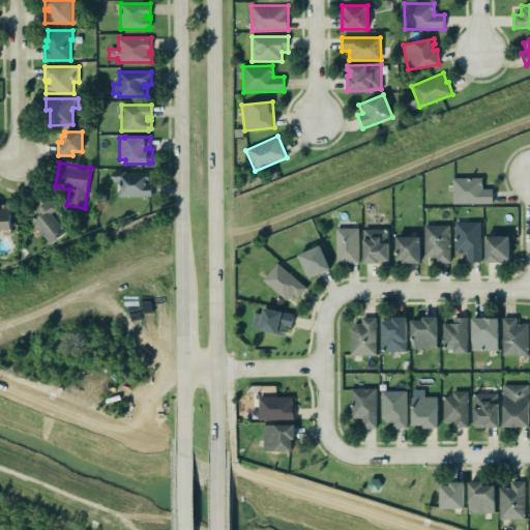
[(114,181),(113,171),(126,170),(126,172),(148,172),(148,180),(146,180),(146,183),(151,183),(152,196),(118,197),(118,190),(120,188),(120,180),(114,181)]
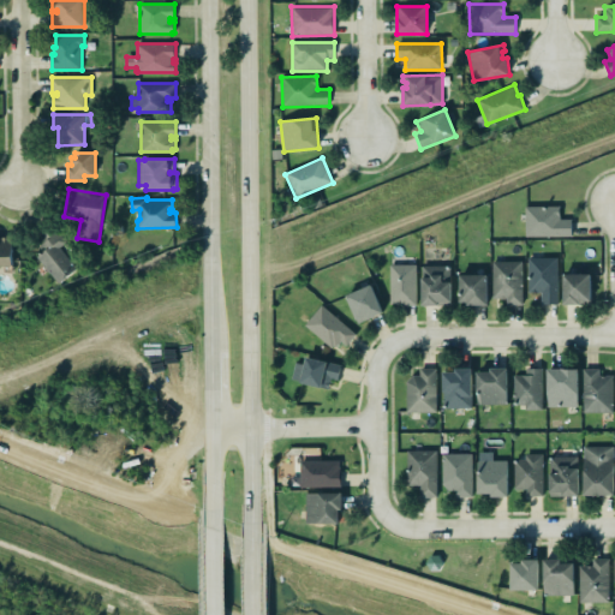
[(525,237),(572,237),(572,220),(560,220),(560,207),(525,207),(525,237)]
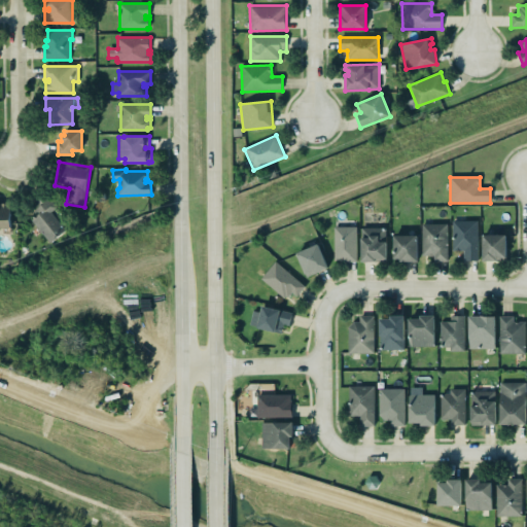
[(32,219),(36,215),(33,211),(38,207),(32,200),(43,190),(57,207),(51,211),(66,230),(50,242),(32,219)]
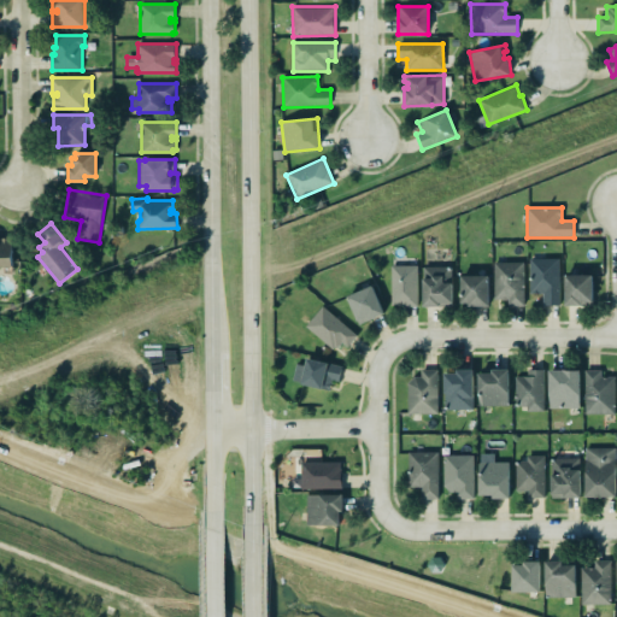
[(0,266),(12,266),(12,239),(0,239),(0,266)]
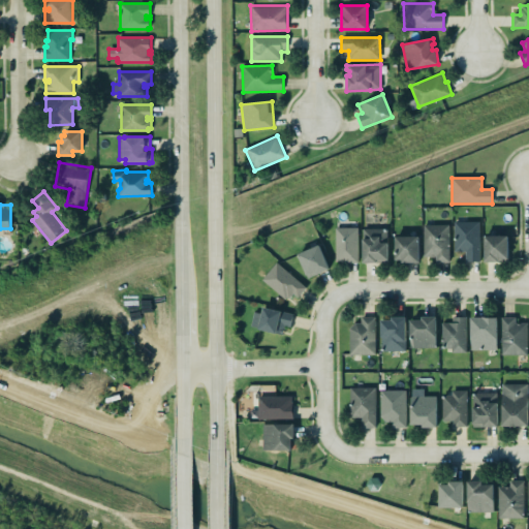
[(454,221),(479,221),(479,260),(466,260),(466,251),(454,251),(454,221)]
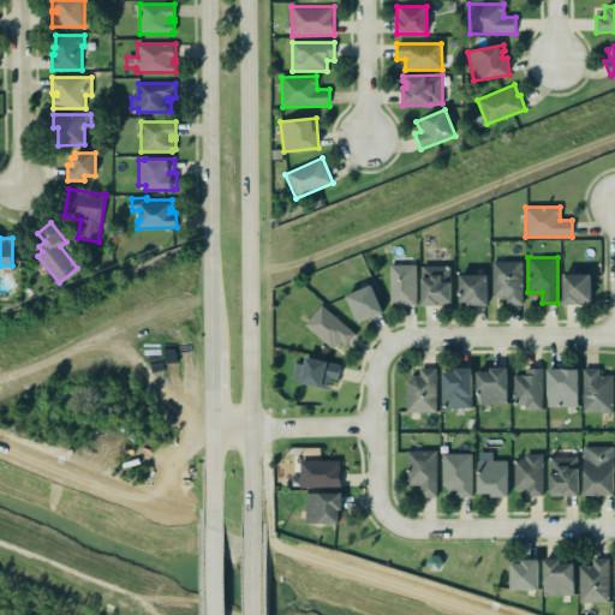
[(493,261),(523,261),(523,304),(506,305),(506,298),(493,298),(493,261)]
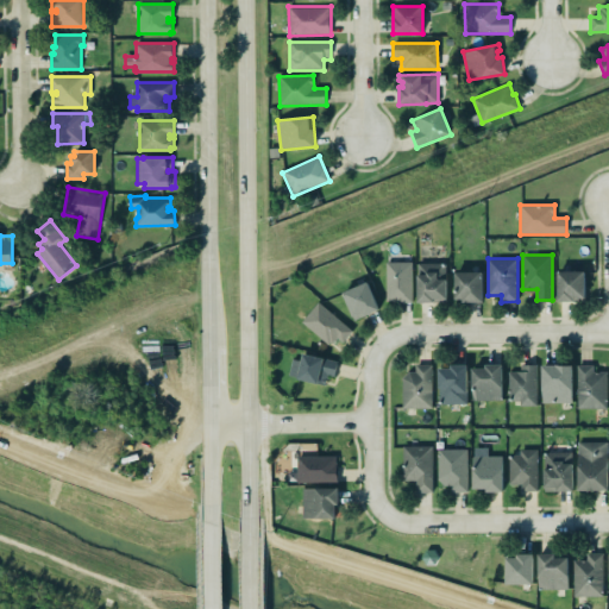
[(385,302),(412,302),(412,263),(387,262),(385,302)]
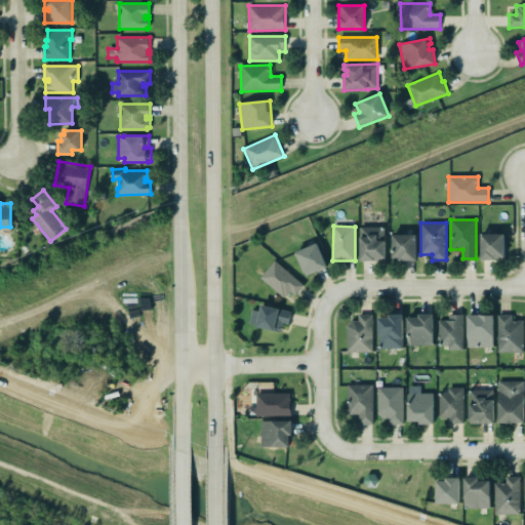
[(360,260),(385,260),(385,226),(360,227),(360,260)]
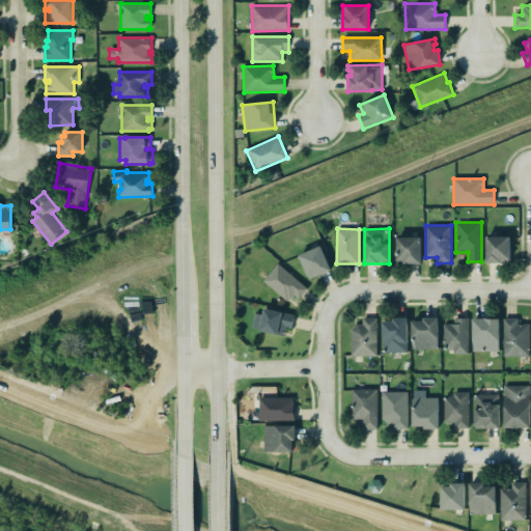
[(486,236),(486,262),(510,262),(510,236),(486,236)]
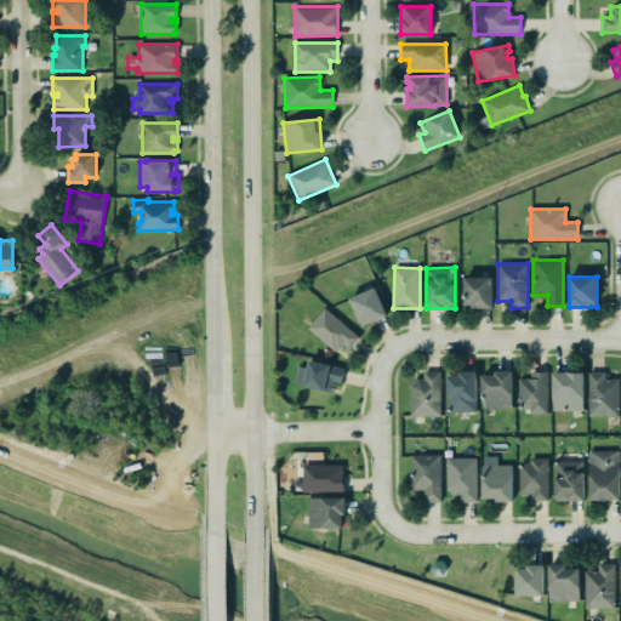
[(493,308),(491,278),(463,278),(463,308),(493,308)]
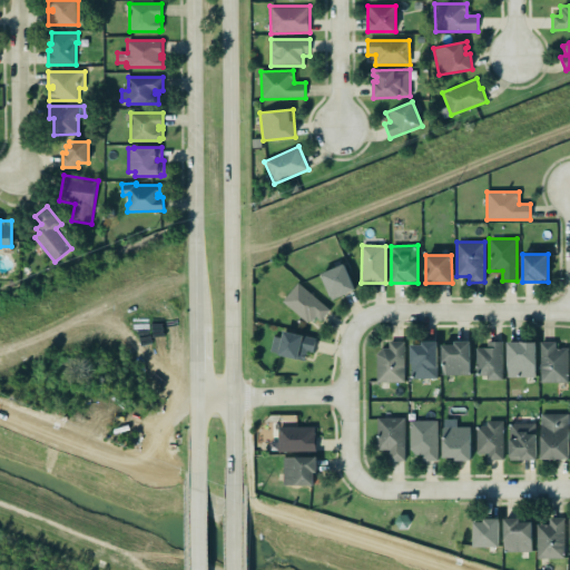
[(321,274),(344,264),(355,290),(342,296),(341,295),(332,300),(321,274)]
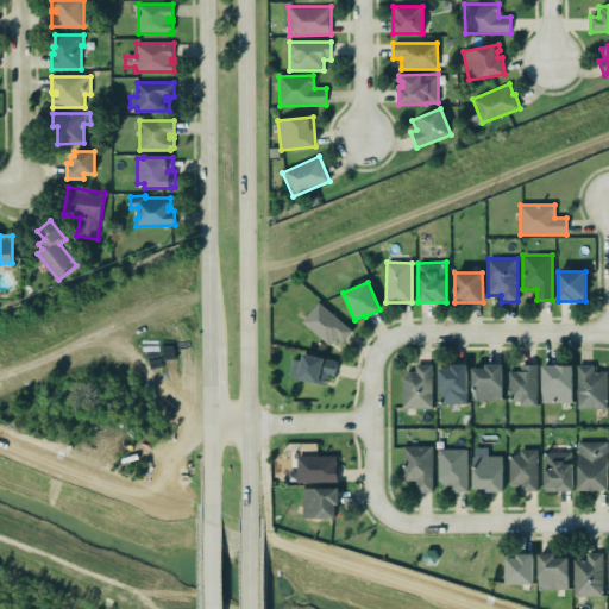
[(318,301),(301,322),(328,344),(331,341),(333,344),(338,338),(343,343),(353,331),(318,301)]
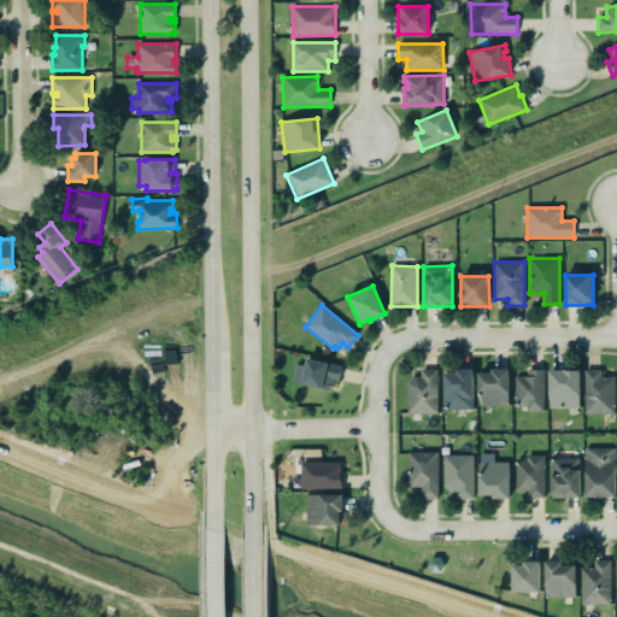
[(303,383),(307,359),(342,366),(339,381),(333,380),(331,383),(330,389),(303,383)]
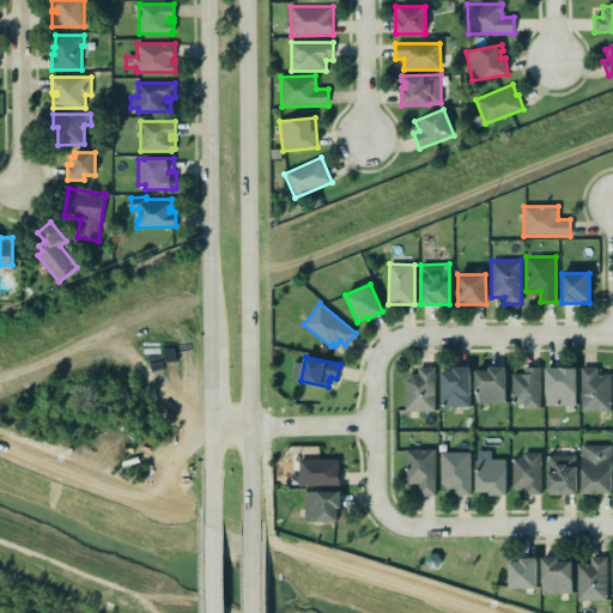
[(434,411),(435,366),(419,366),(418,375),(410,375),(405,380),(406,411),(434,411)]
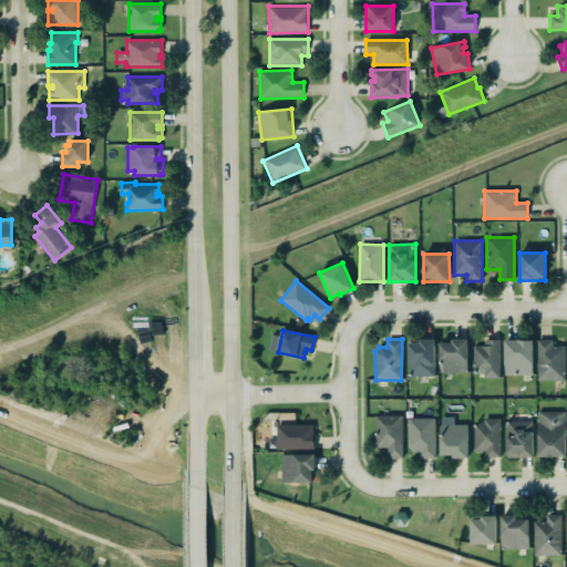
[(452,340),(452,343),(440,343),(440,372),(467,372),(467,339),(452,340)]
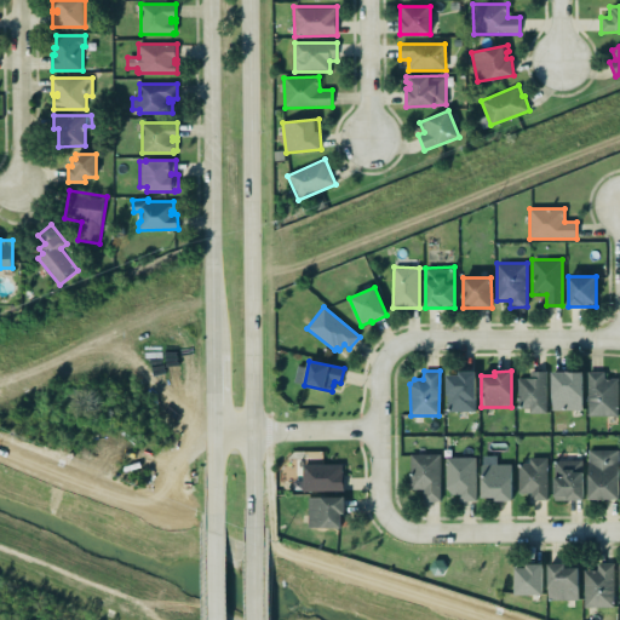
[(546,413),(546,371),(530,371),(530,378),(517,378),(517,407),(528,407),(528,413),(546,413)]
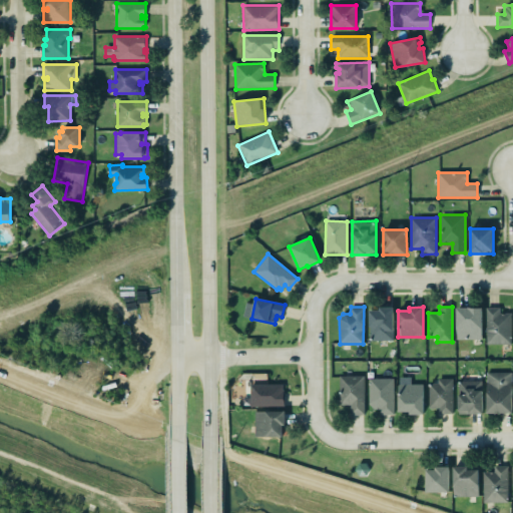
[(486,307),(501,307),(501,313),(511,312),(512,344),(486,345),(486,307)]
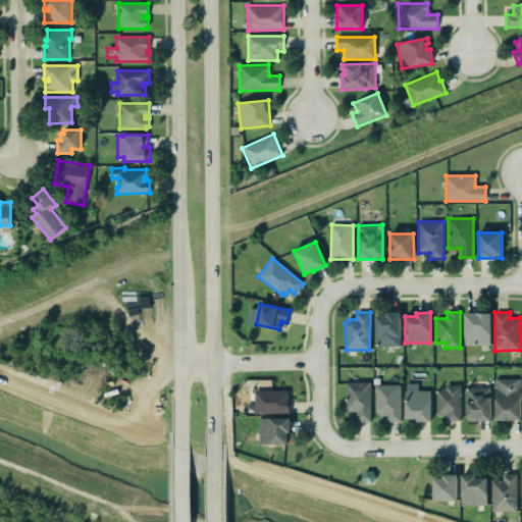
[(400,348),(400,313),(386,313),(386,315),(374,315),(374,348),(400,348)]
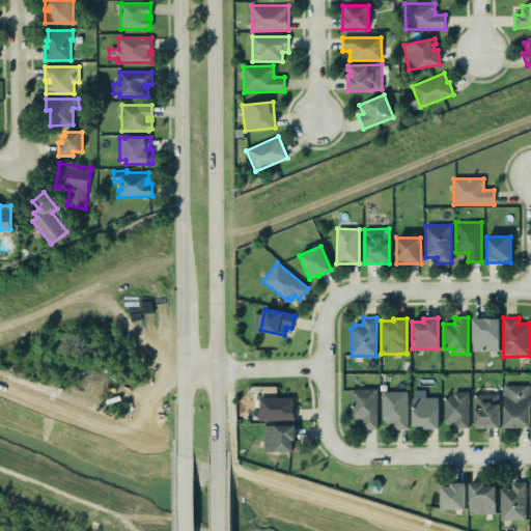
[(473,319),(499,318),(499,352),(473,352),(473,319)]
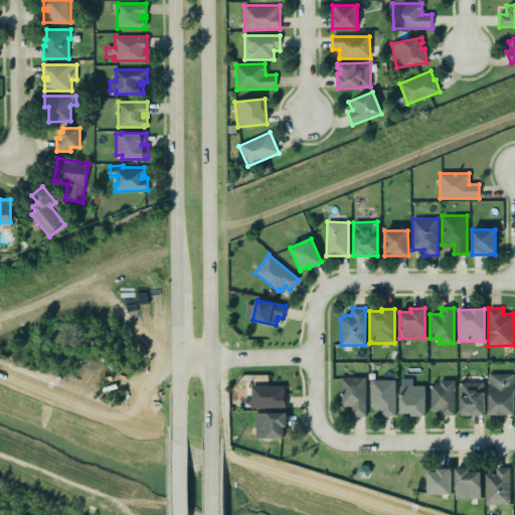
[(514,414),(514,374),(488,373),(488,414),(514,414)]
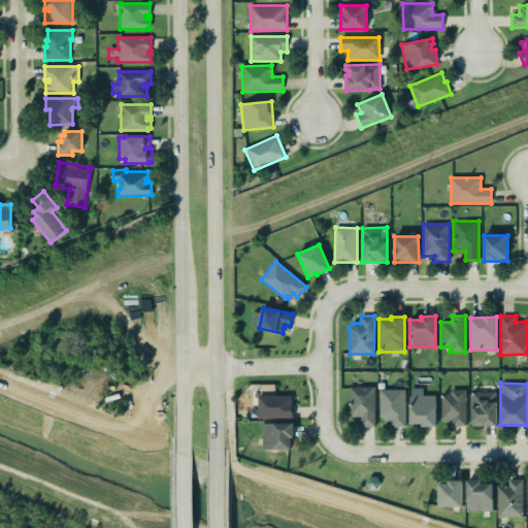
[(374,426),(373,387),(349,387),(350,417),(361,417),(361,427),(374,426)]
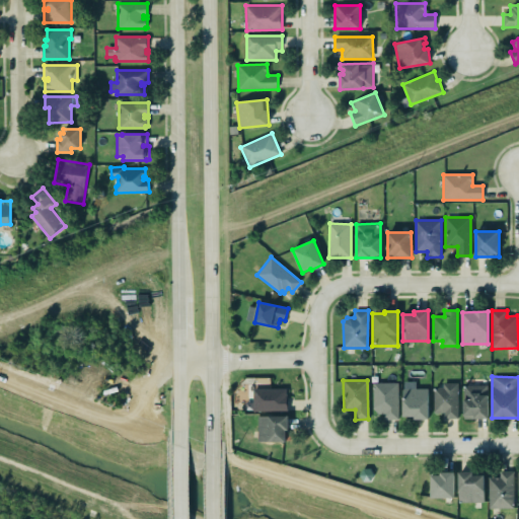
[(398,419),(385,419),(385,414),(379,414),(373,409),(373,382),(398,382),(398,419)]
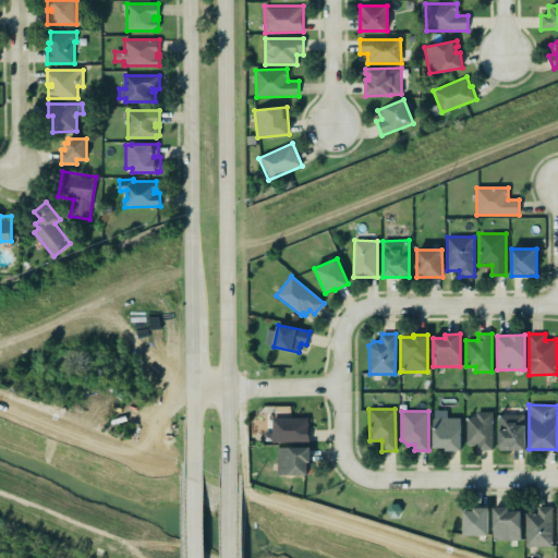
[(492,412),(493,449),(477,450),(477,444),(466,444),(466,416),(476,416),(476,412),(492,412)]
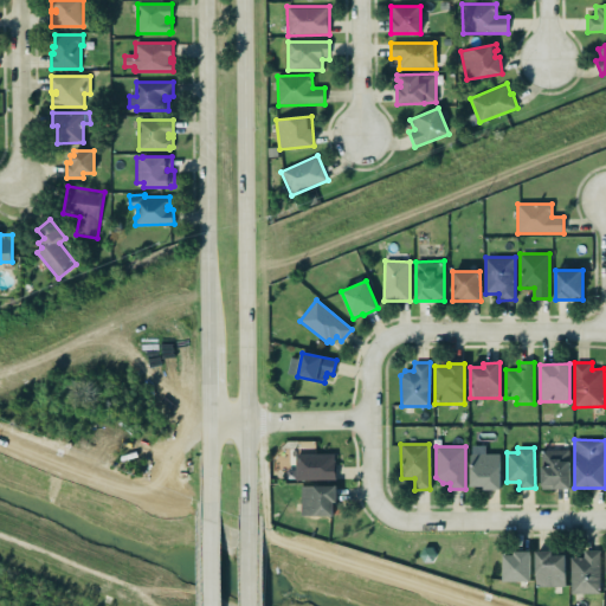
[(569,489),(569,449),(542,450),(543,489),(569,489)]
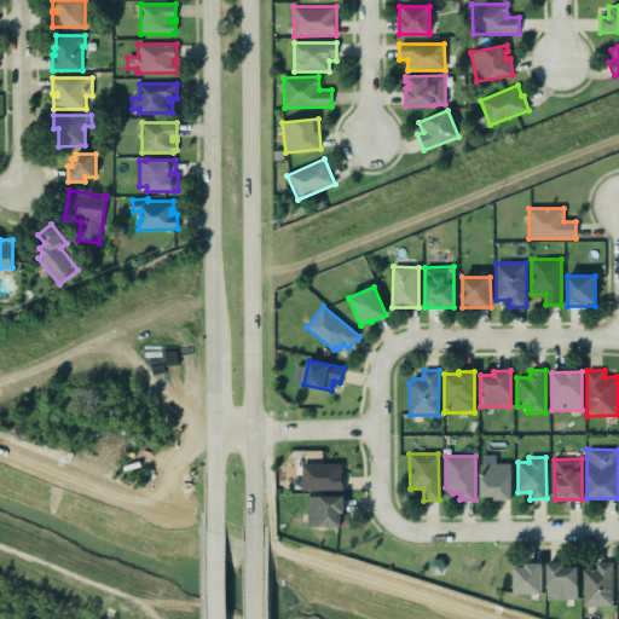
[(343,490),(343,462),(302,462),(302,490),(343,490)]
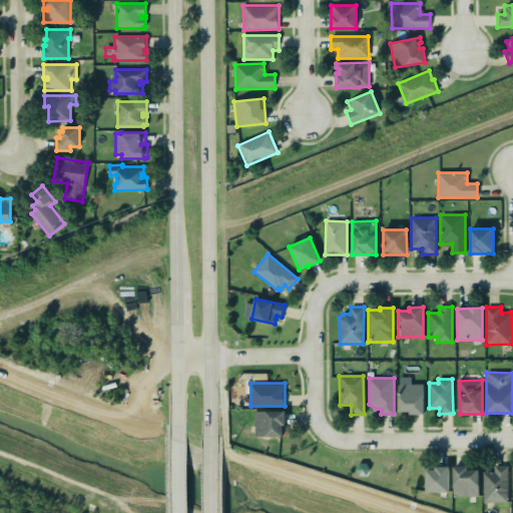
[(399,384),(424,384),(424,415),(410,414),(410,412),(399,412),(399,384)]
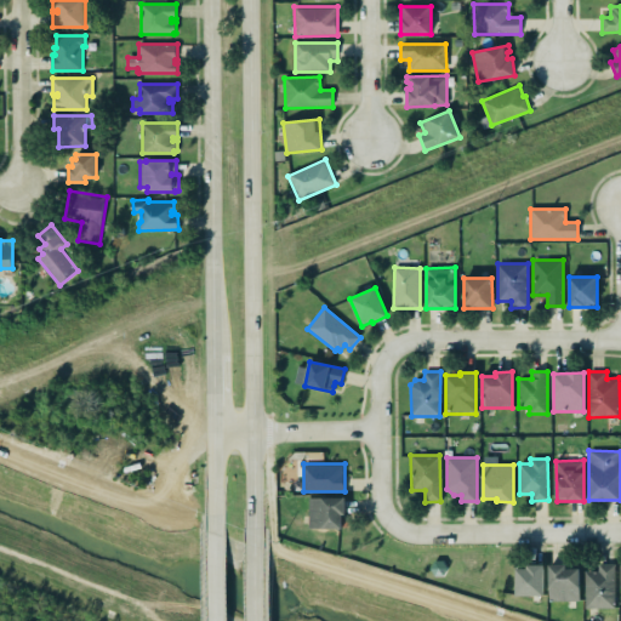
[(346,497),(346,516),(342,516),(342,529),(308,529),(308,497),(346,497)]
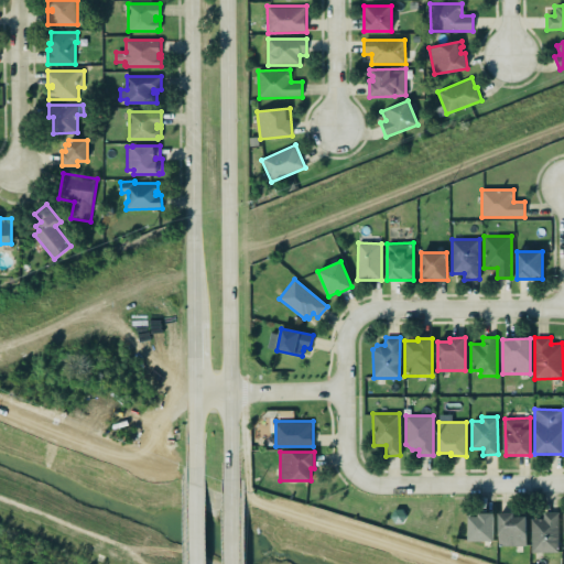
[(403,510),(408,518),(403,524),(394,524),(390,518),(394,510),(403,510)]
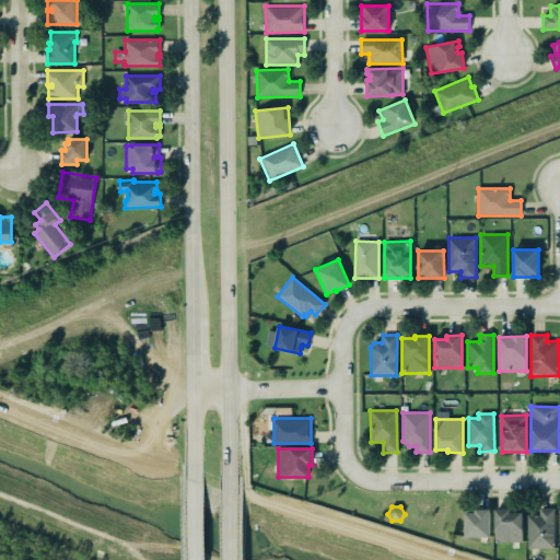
[(490,509),(491,538),(466,537),(466,513),(475,513),(476,509),(490,509)]
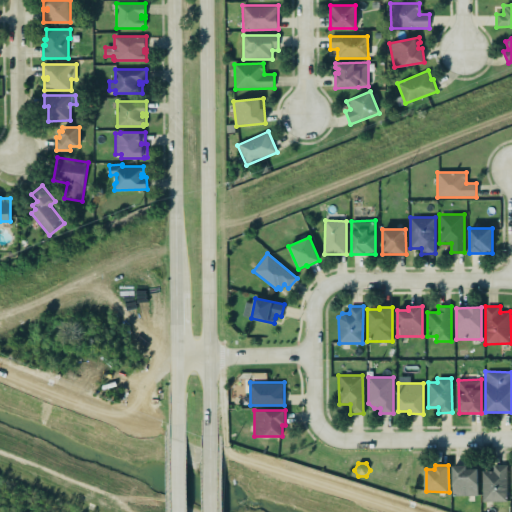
[(478,468),(478,496),(453,495),(452,466),(466,465),(467,467),(478,468)]
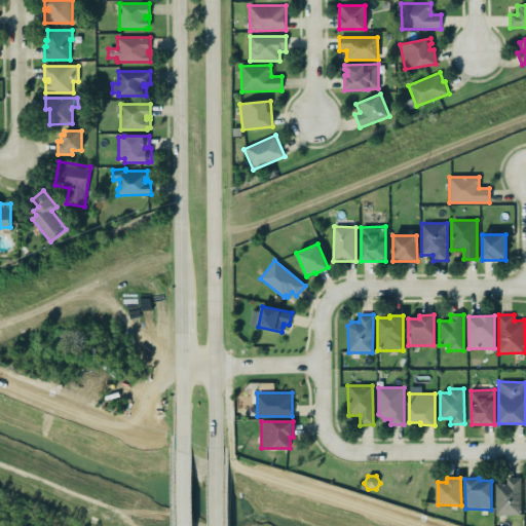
[(520,478),(522,515),(496,516),(494,484),(506,483),(508,478),(520,478)]
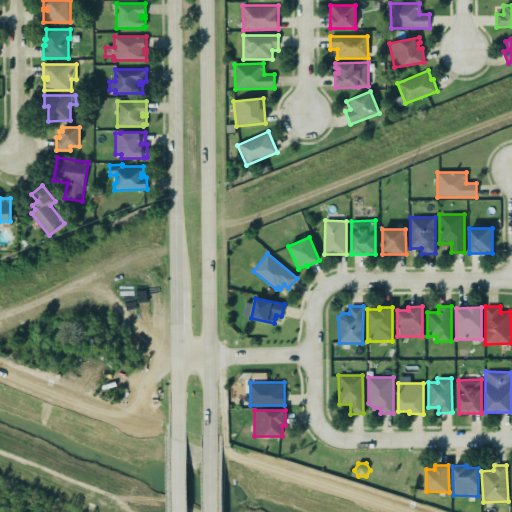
All buildings are outlined.
